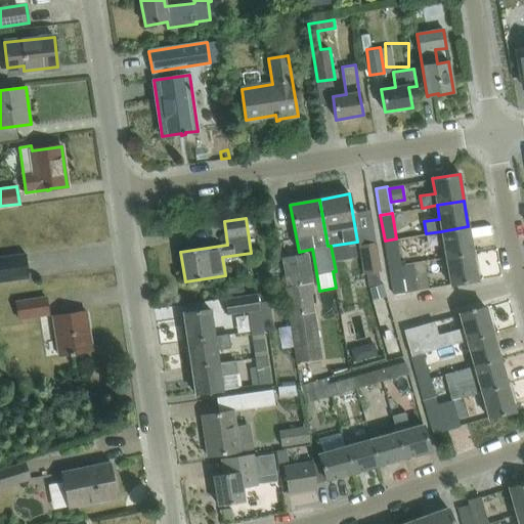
[(473,253),(468,226),(441,231),(446,257),(473,253)]
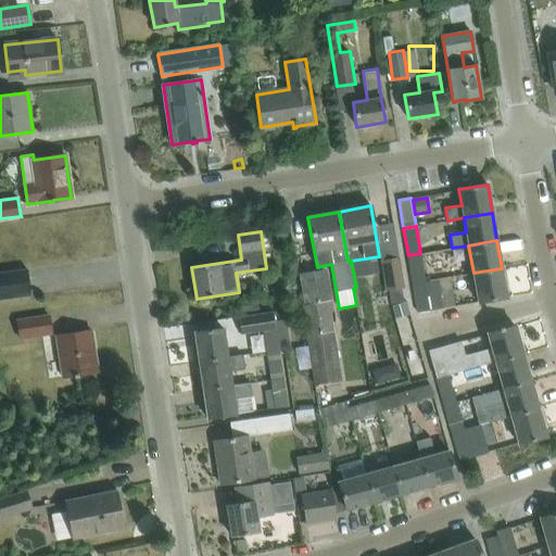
[(408,255),(413,283),(437,279),(437,278),(425,280),(420,253),(408,255)]
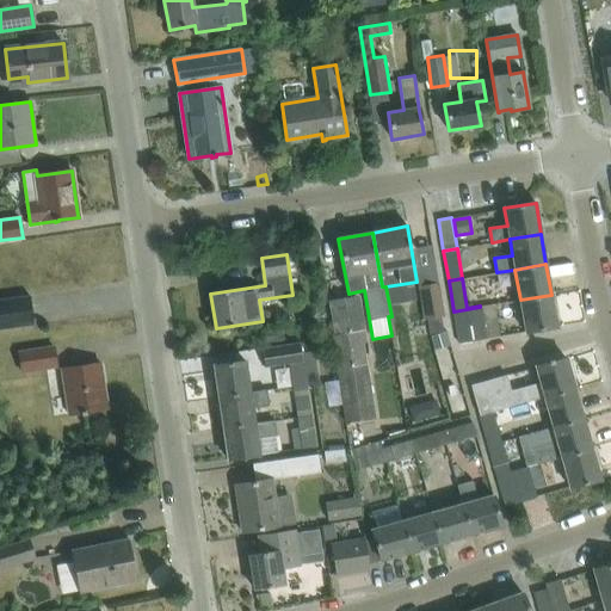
[(444,316),(438,284),(419,287),(425,320),(427,320),(440,318),(444,316)]
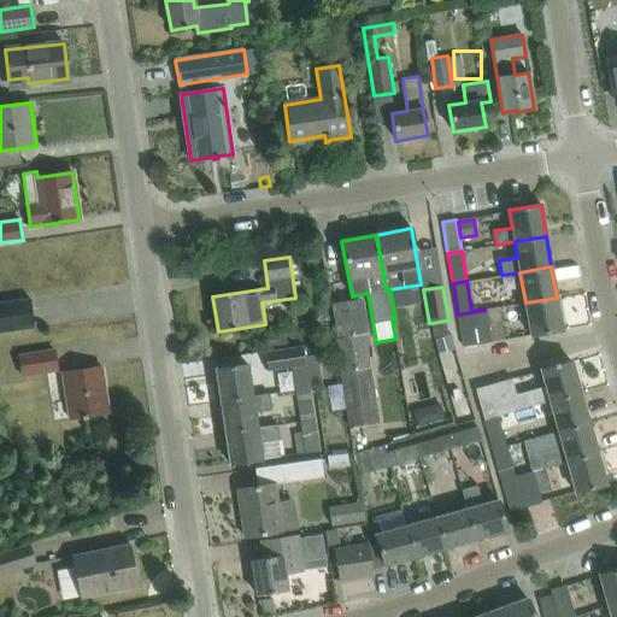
[(0,301),(0,330),(34,327),(30,298),(0,301)]
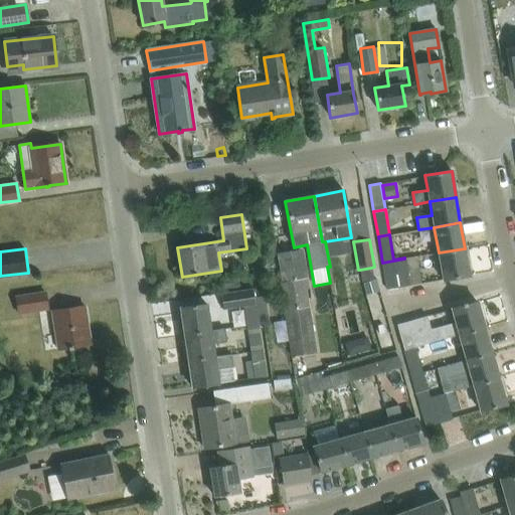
[(439,252),(444,280),(470,276),(465,248),(439,252)]
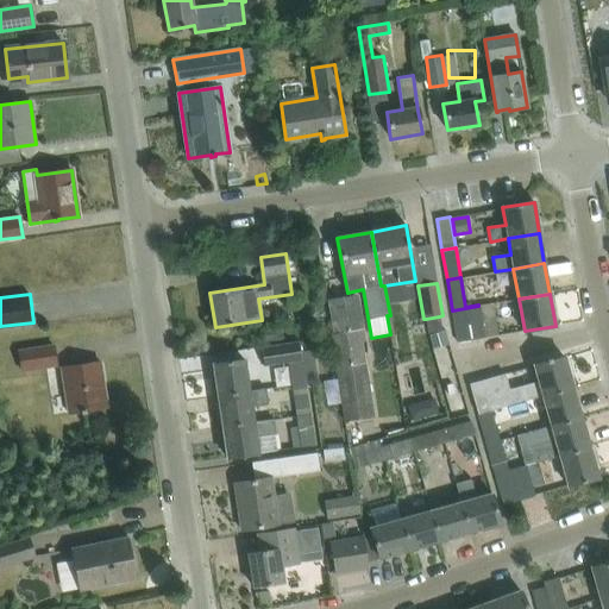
[(330,333),(337,378),(341,402),(344,421),(375,416),(363,341),(366,340),(358,295),(327,301),(333,333),(330,333)]
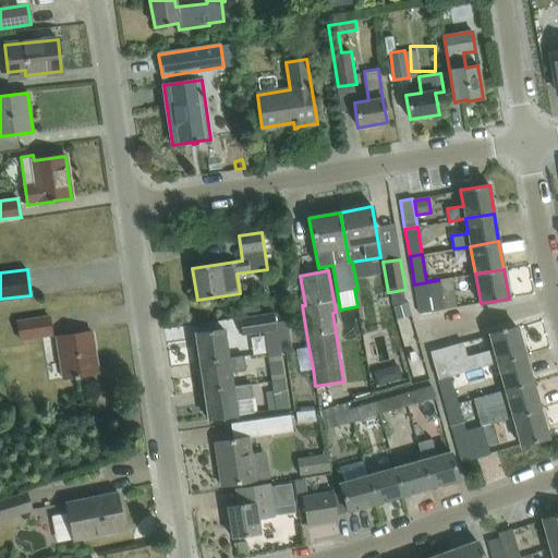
[(451,278),(438,280),(414,284),(420,314),(432,312),(432,311),(457,306),(451,278)]
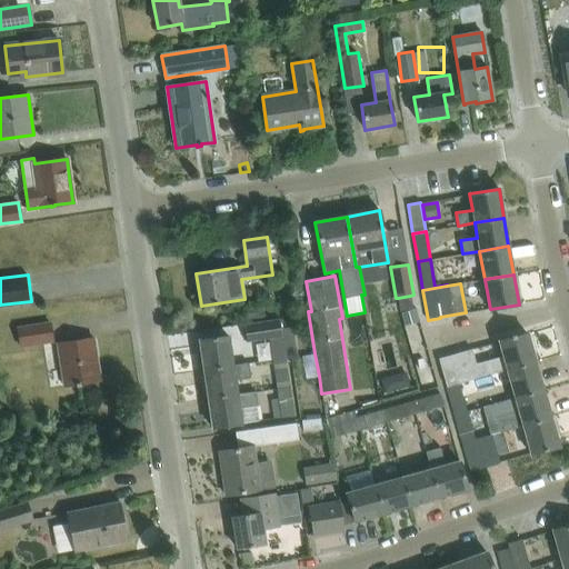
[(412,308),(410,296),(398,298),(400,311),(406,310),(412,309),(412,308)]
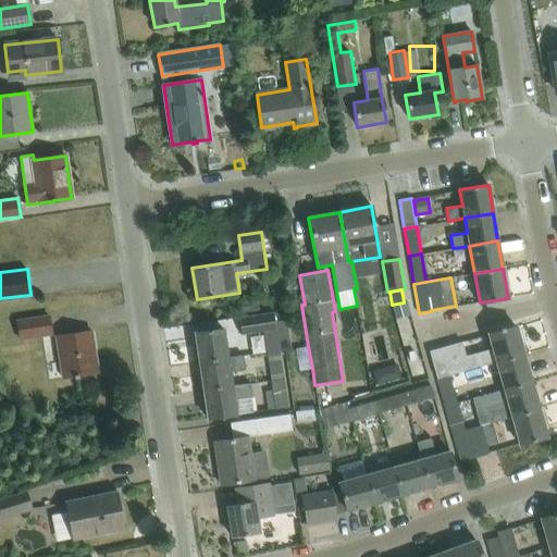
[(407,302),(393,307),(396,320),(411,316),(407,302)]
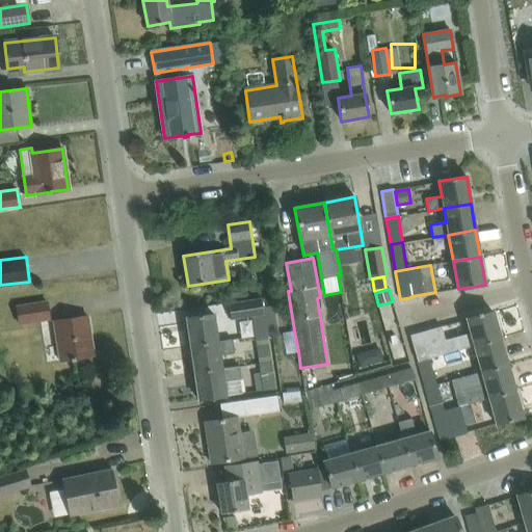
[(261,297),(229,302),(231,317),(231,320),(264,314),(261,297)]
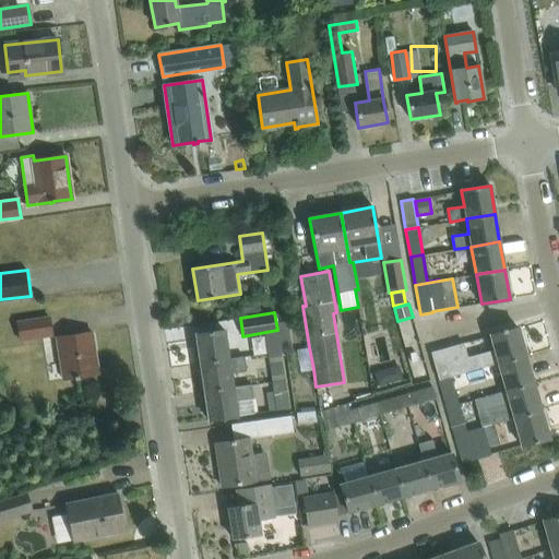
[(20,341),(51,336),(48,317),(18,321),(20,341)]
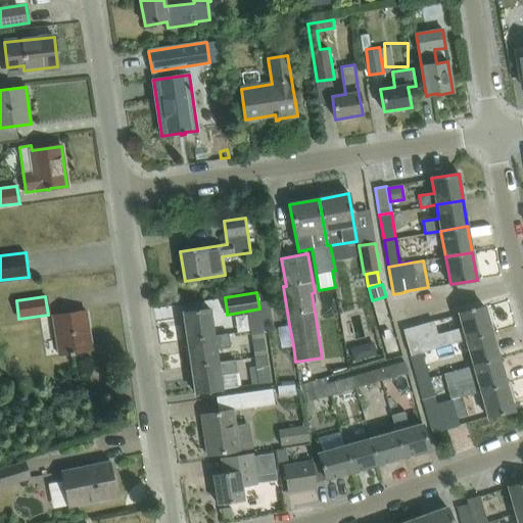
[(247,312),(250,331),(264,329),(263,326),(273,324),(269,299),(259,301),(260,310),(247,312)]
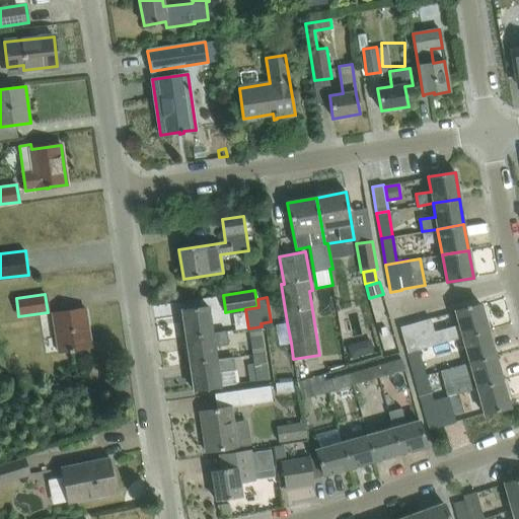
[(458,325),(434,332),(438,345),(462,338),(489,330),(480,304),(469,307),(469,305),(465,306),(466,308),(455,311),(458,325)]
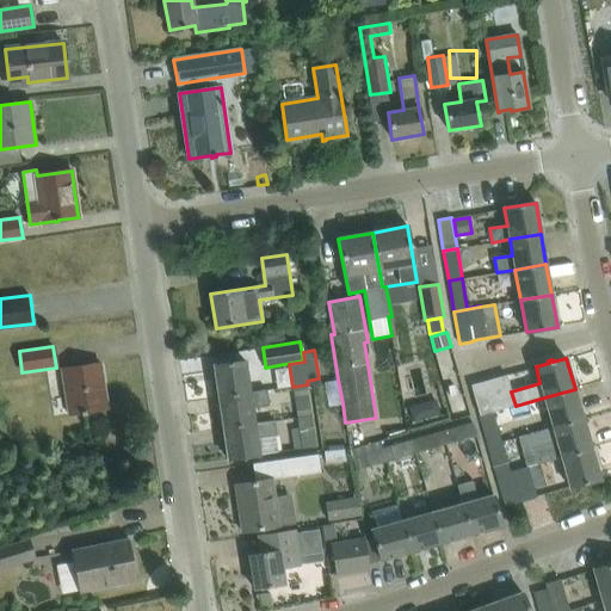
[(214,366),(218,399),(251,393),(250,392),(246,366),(246,360),(245,362),(238,363),(214,366)]
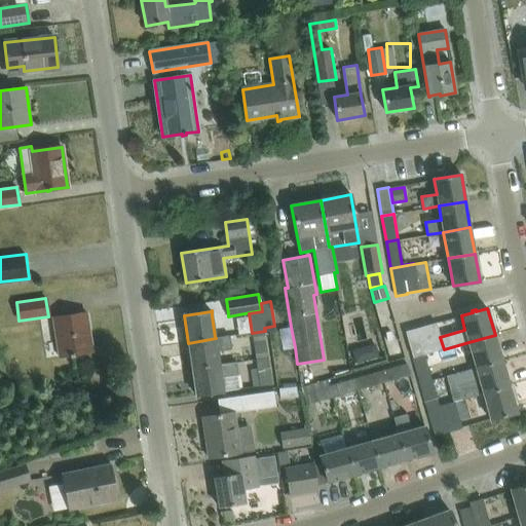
[(92,351),(92,350),(86,312),(52,318),(59,357),(70,354),(70,357),(74,357),(74,354),(92,351)]
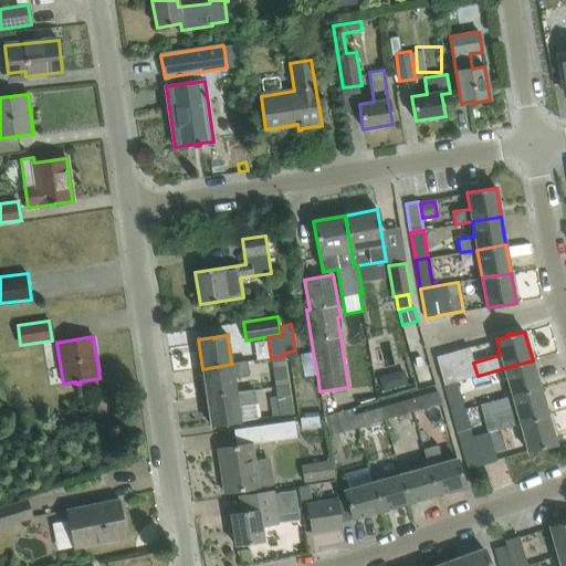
[(439,356),(436,357),(444,385),(458,381),(478,376),(473,363),(470,347),(469,347),(439,356)]
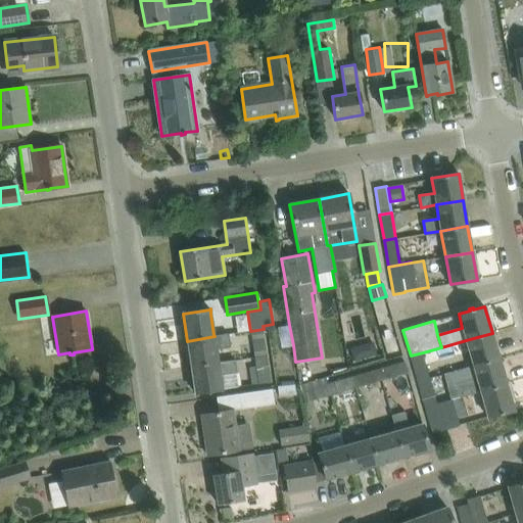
[(293,345),(289,325),(278,327),(281,347),(293,345)]
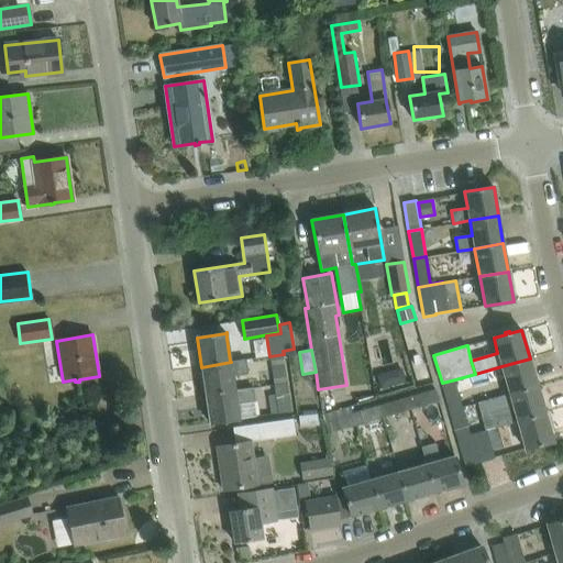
[(269,356),(274,384),(287,383),(284,354),(269,356)]
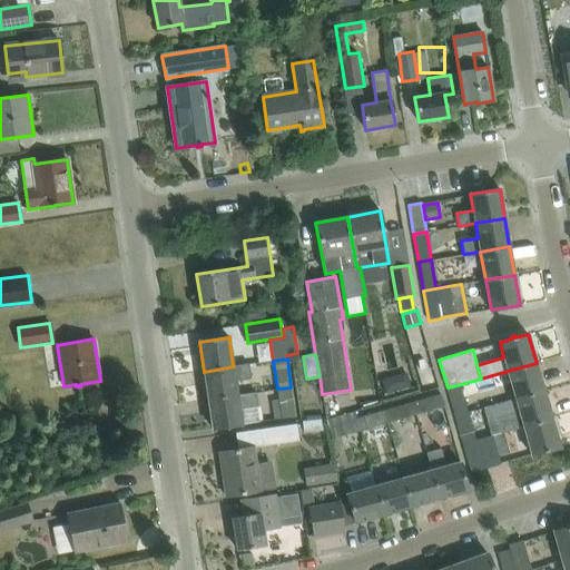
[(237,395),(237,394),(235,380),(252,377),(249,363),(233,365),(234,366),(204,372),(208,400),(237,395)]
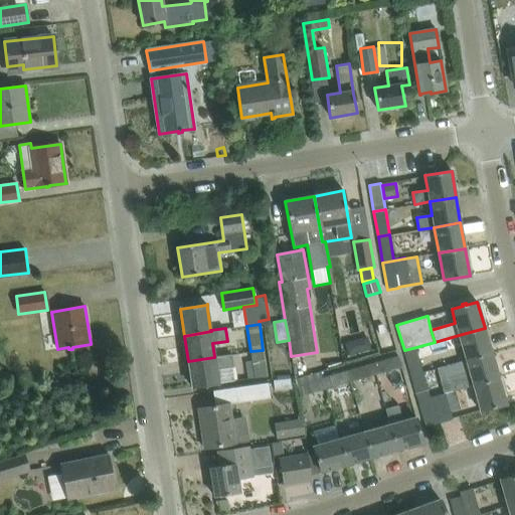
[(492,353),(485,328),(459,335),(466,360),(492,353)]
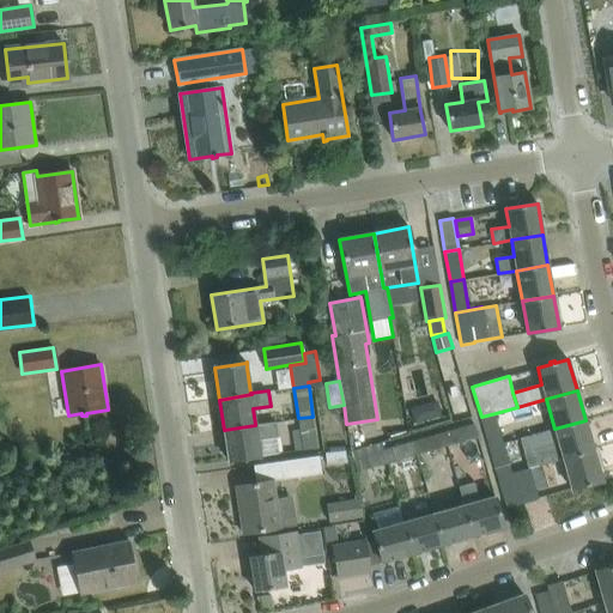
[(504,443),(496,413),(481,417),(490,447),(504,443)]
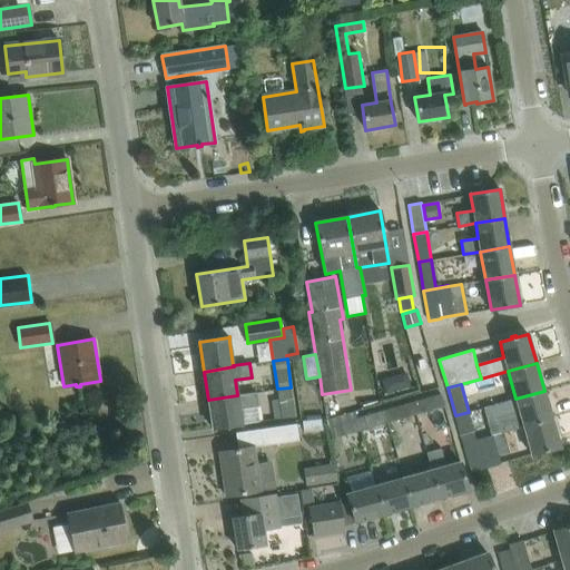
[(281,408),(282,418),(295,415),(291,387),(277,389),(281,408)]
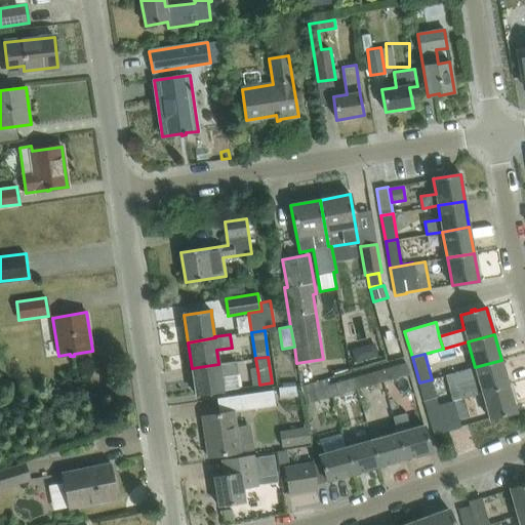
[(192,368),(196,395),(223,391),(223,390),(239,388),(237,374),(239,373),(237,360),(218,363),(218,364),(192,368)]
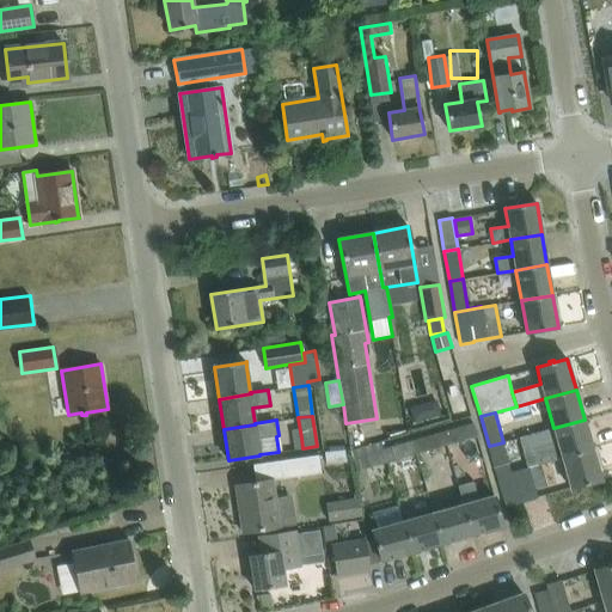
[(557,442),(533,450),(538,464),(562,457),(562,458),(593,450),(585,420),(554,428),(557,442)]
